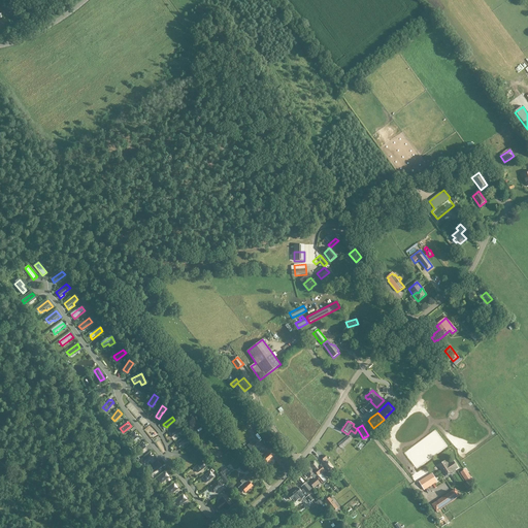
[(179,426),(169,433),(172,438),(183,430),(179,426)]
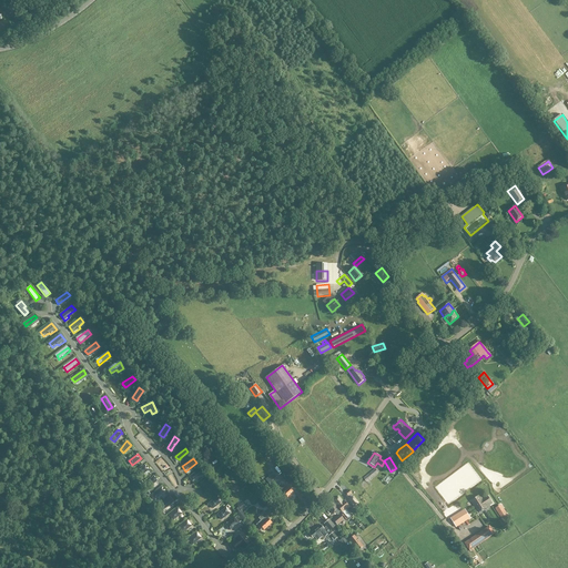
[(145,465),(138,472),(141,476),(150,469),(145,465)]
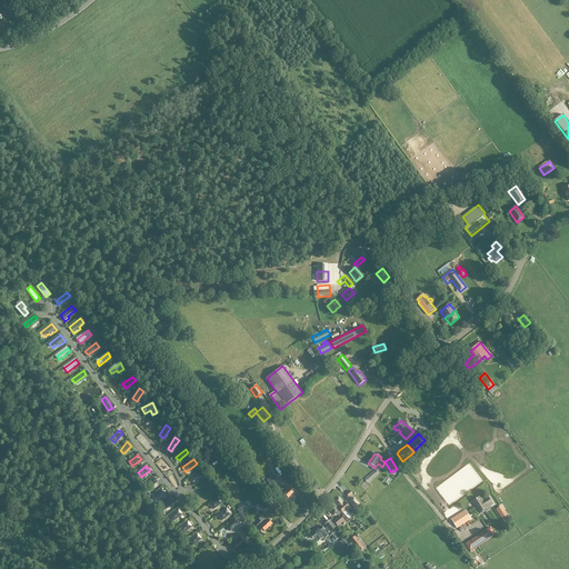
[(201,469),(189,478),(192,482),(205,473),(201,469)]
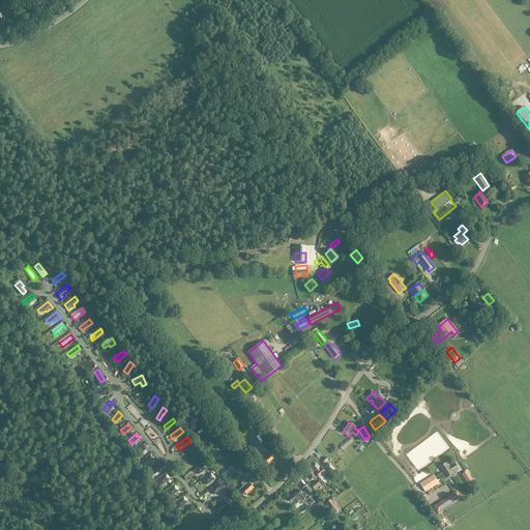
[(350,437),(340,446),(342,449),(353,441),(350,437)]
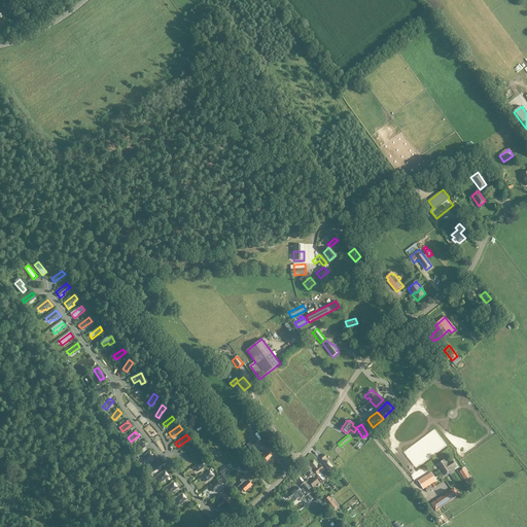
[(160,449),(165,447),(160,437),(154,441),(156,443),(160,449)]
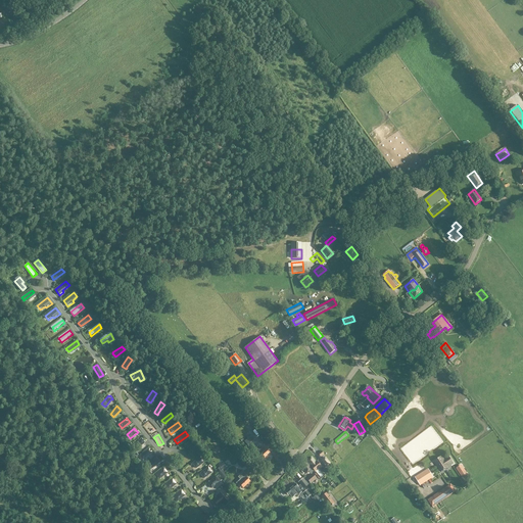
[(253,446),(257,443),(251,435),(249,437),(249,436),(247,438),(253,446)]
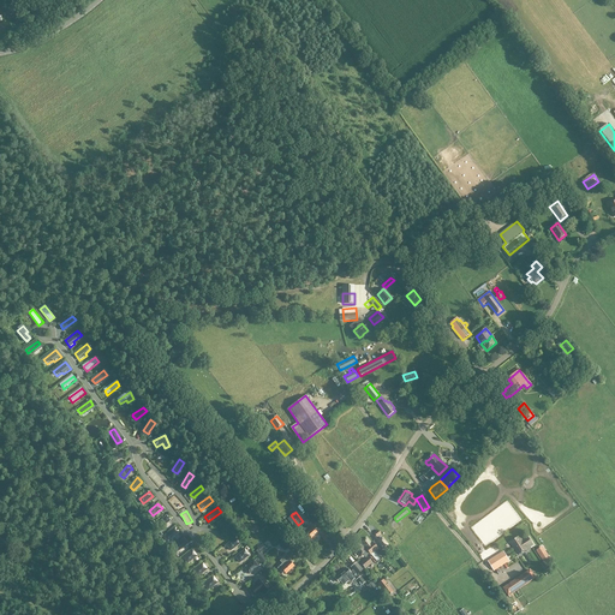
[(167,515),(155,525),(160,530),(172,520),(167,515)]
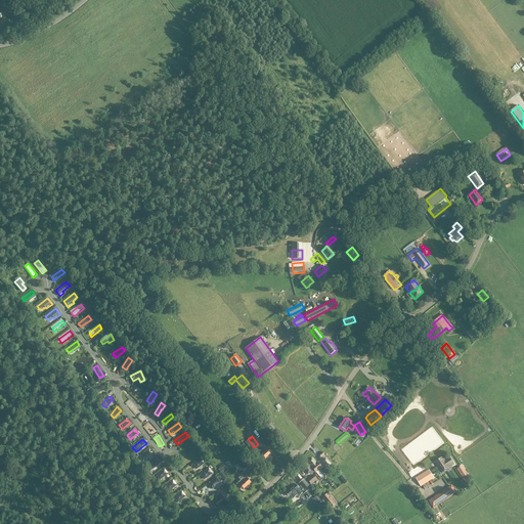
[(197,453),(200,451),(193,442),(192,442),(189,444),(189,445),(190,446),(197,453)]
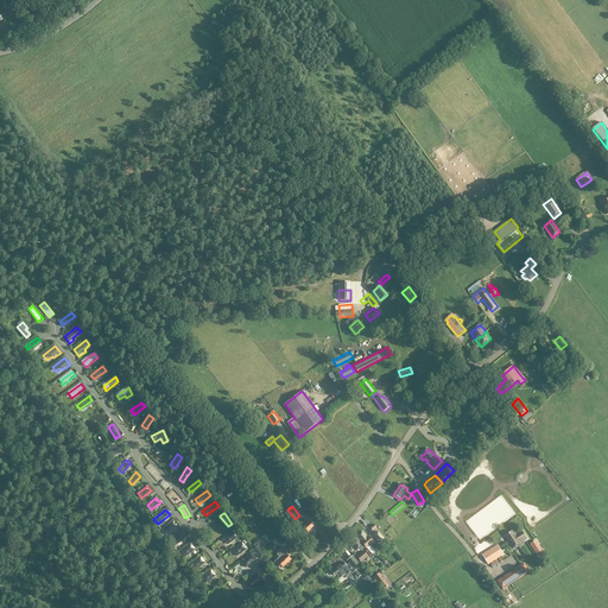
[(299,523),(302,526),(308,533),(315,527),(309,521),(306,523),(303,519),(299,523)]
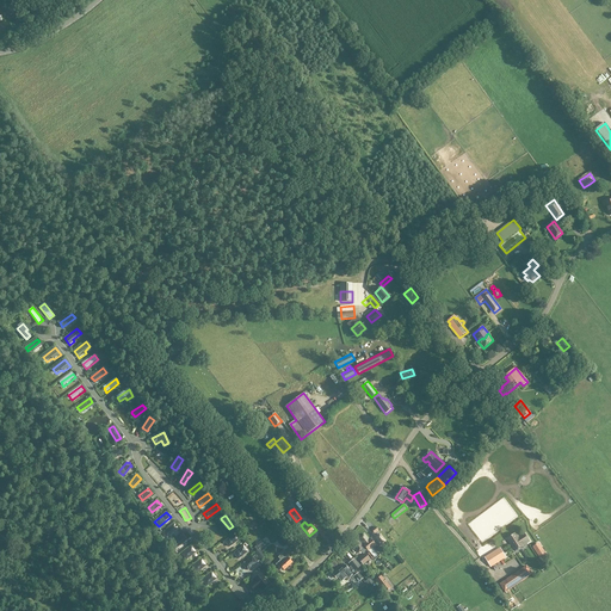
[(174,523),(162,534),(167,538),(179,529),(174,523)]
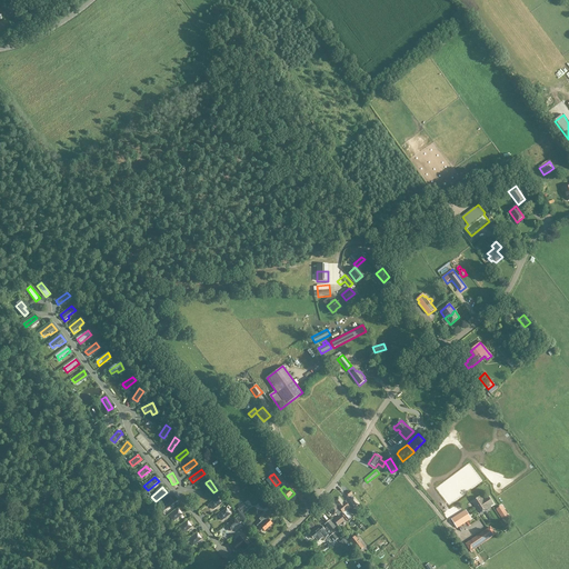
[(213,509),(222,502),(219,497),(210,505),(213,509)]
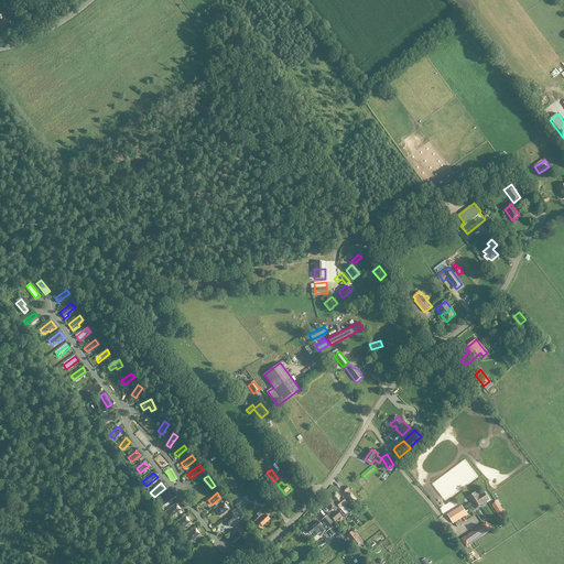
[(484,492),(478,496),(477,492),(468,498),(476,509),(484,503),(489,500),(484,492)]
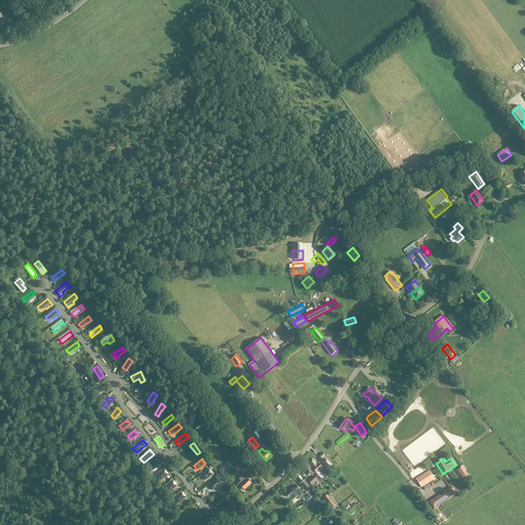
[(157,459),(148,468),(151,473),(161,465),(157,459)]
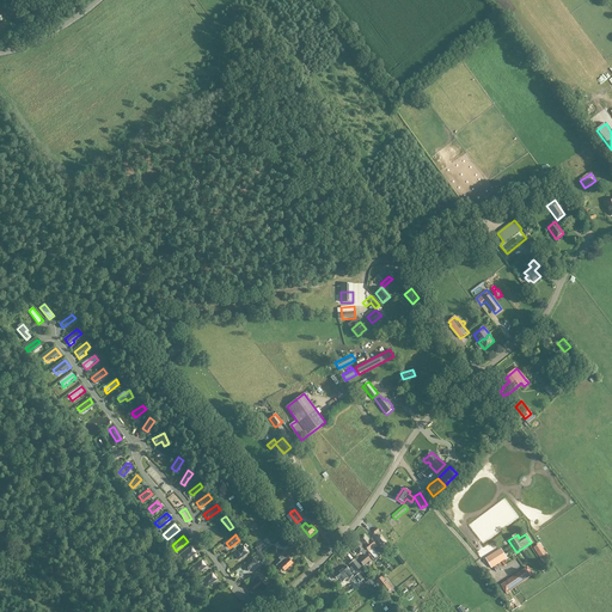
[(359,542),(361,545),(362,544),(366,549),(372,544),(366,536),(359,542)]
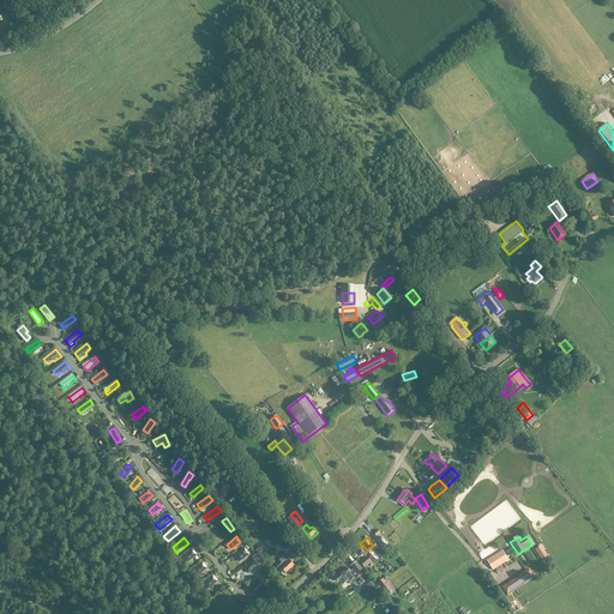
[(381,537),(377,541),(383,549),(387,546),(381,537)]
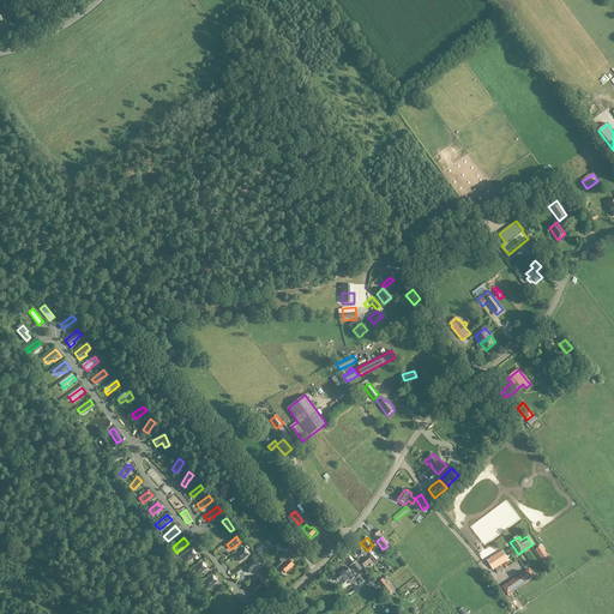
[(362,547),(360,543),(353,548),(359,555),(365,551),(362,547)]
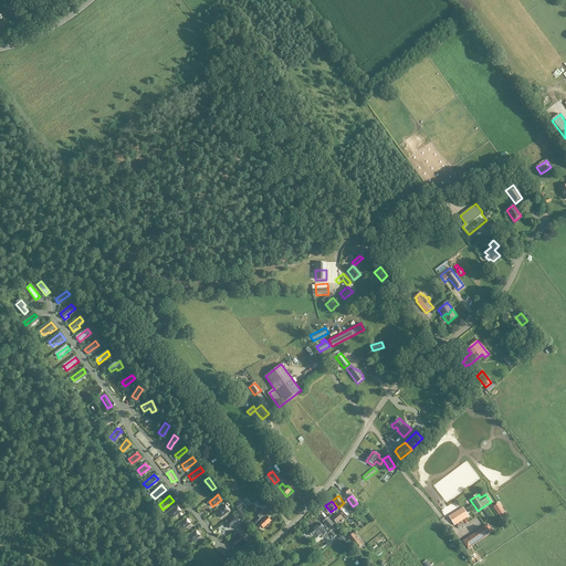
[(493,505),(502,519),(507,515),(498,502),(493,505)]
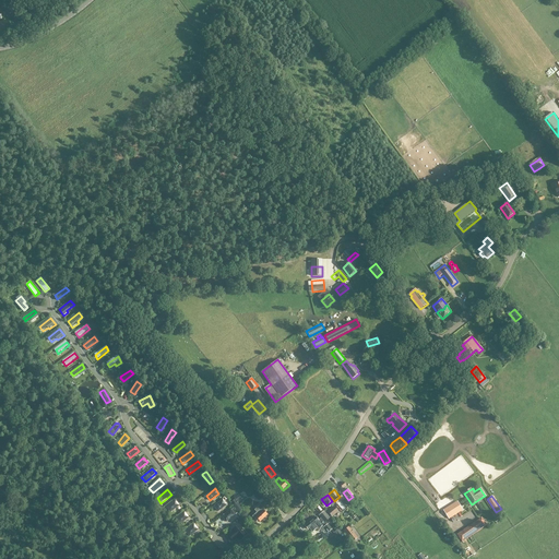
[(179,506),(175,500),(166,507),(170,512),(179,506)]
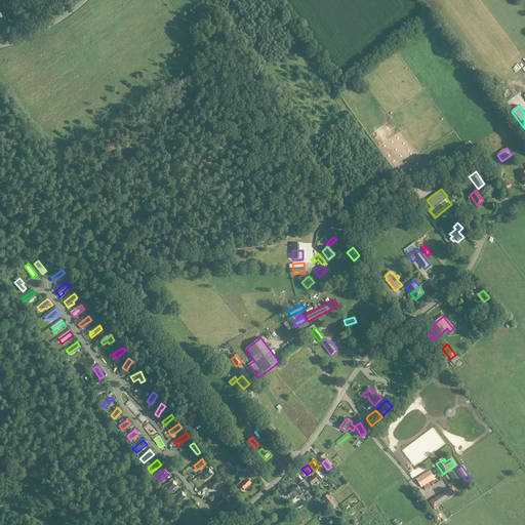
[(213,474),(209,470),(201,475),(205,480),(213,474)]
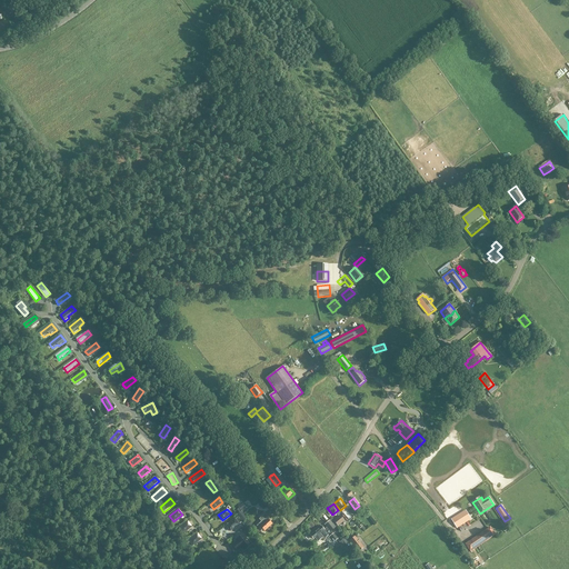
[(466,511),(451,519),(457,528),(471,519),(466,511)]
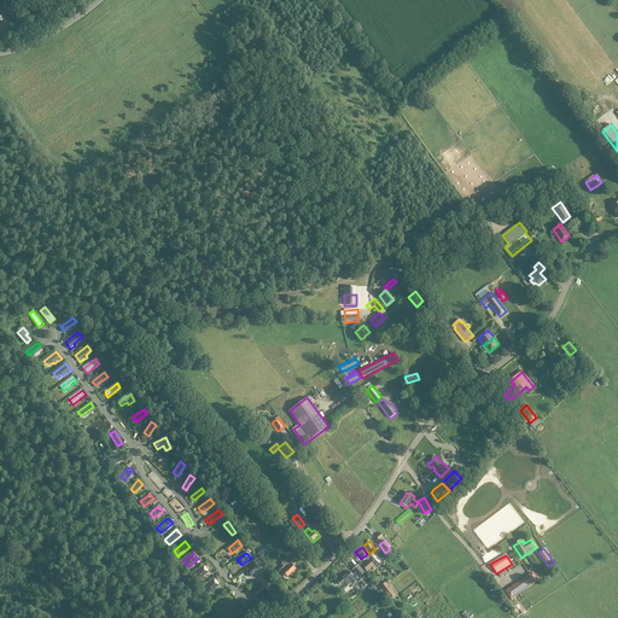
[(369,560),(362,566),(367,572),(374,566),(369,560)]
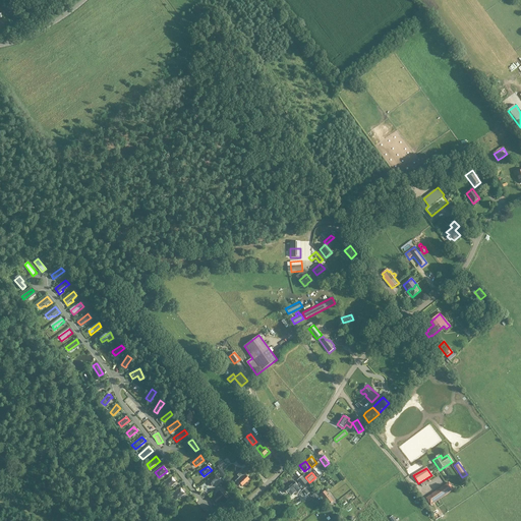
[(238,482),(242,486),(249,480),(245,475),(245,476),(243,474),(239,477),(241,479),(238,482)]
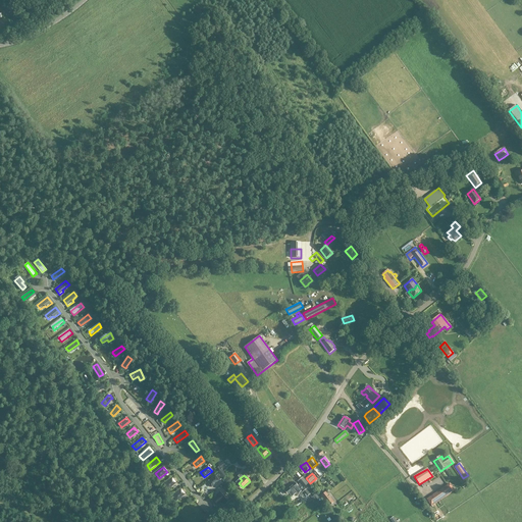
[(215,476),(207,482),(211,488),(219,481),(215,476)]
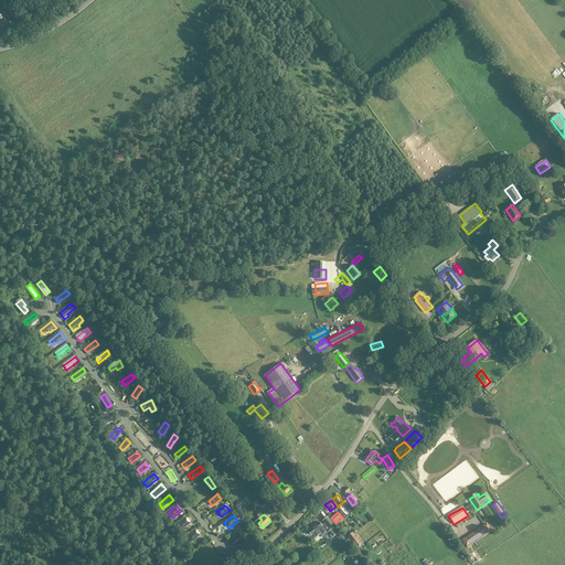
[(324,524),(322,526),(319,523),(308,533),(311,536),(313,534),(316,537),(320,534),(321,535),(327,532),(328,533),(326,534),(330,540),(336,535),(333,532),(329,528),(333,523),(328,516),(322,522),(324,524)]
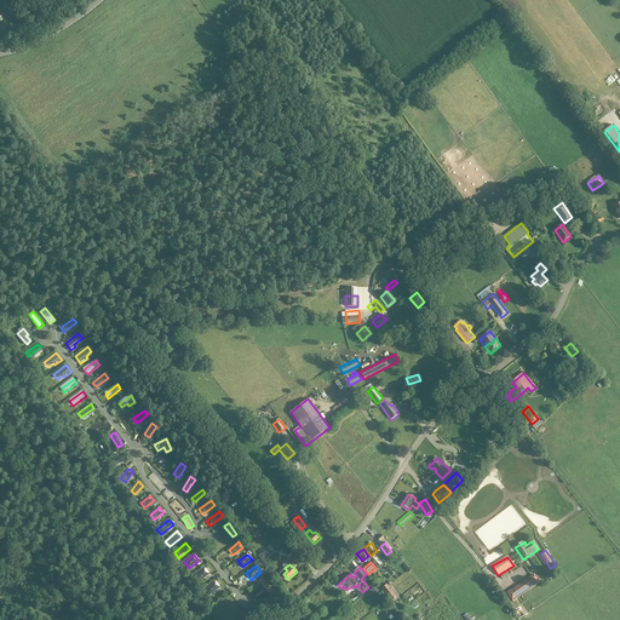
[(210,574),(205,568),(195,575),(200,581),(210,574)]
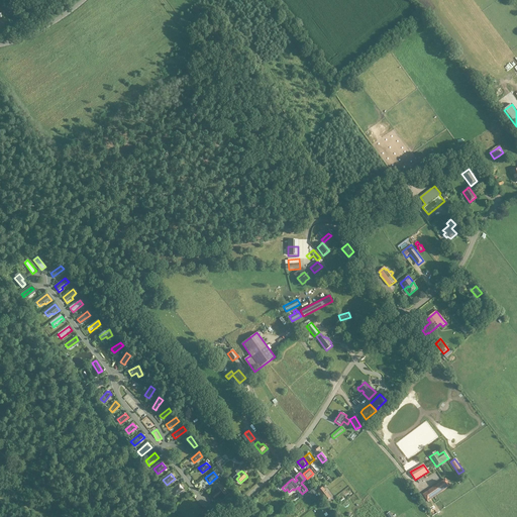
[(428,502),(452,485),(449,480),(444,483),(443,481),(423,495),(428,502)]
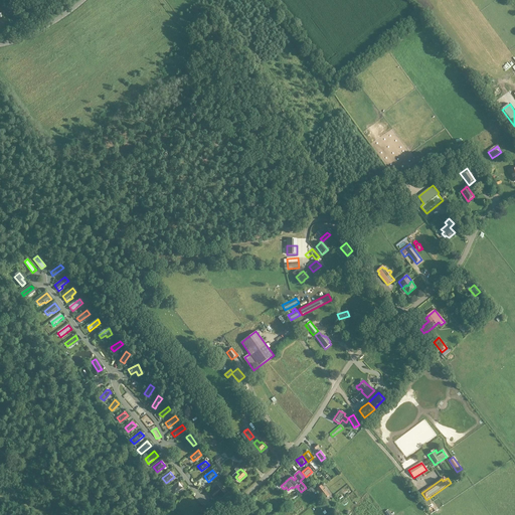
[(182,488),(179,483),(171,489),(174,494),(182,488)]
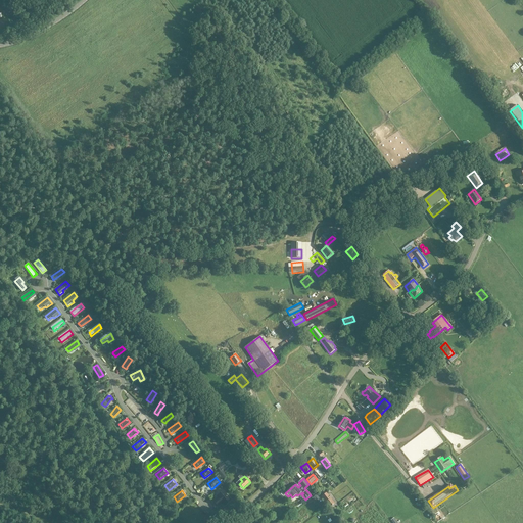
[(219,497),(214,502),(218,507),(223,503),(225,506),(231,501),(224,491),(217,496),(219,497)]
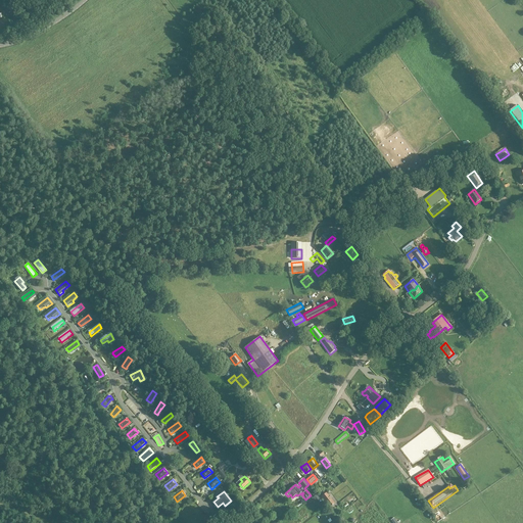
[(335,504),(327,493),(322,497),(329,508),(335,504)]
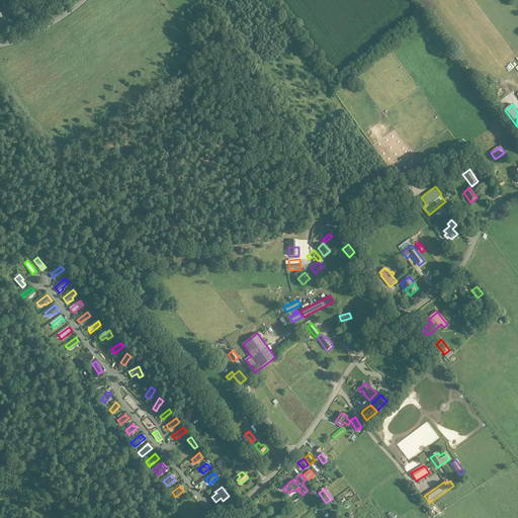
[(314,490),(310,494),(314,498),(318,495),(314,490)]
